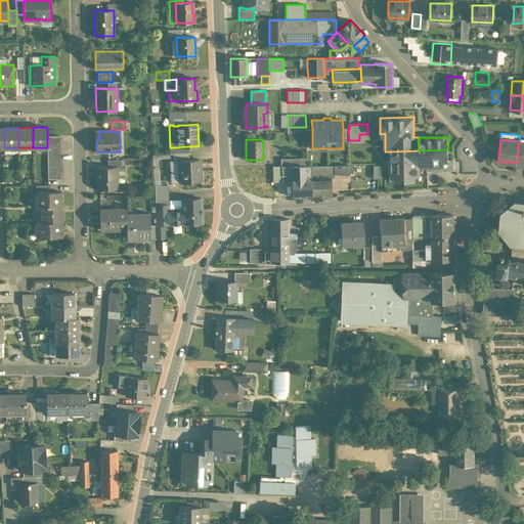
[(419,150),(390,151),(391,181),(420,180),(420,166),(427,166),(443,166),(443,160),(448,160),(448,149),(419,150)]
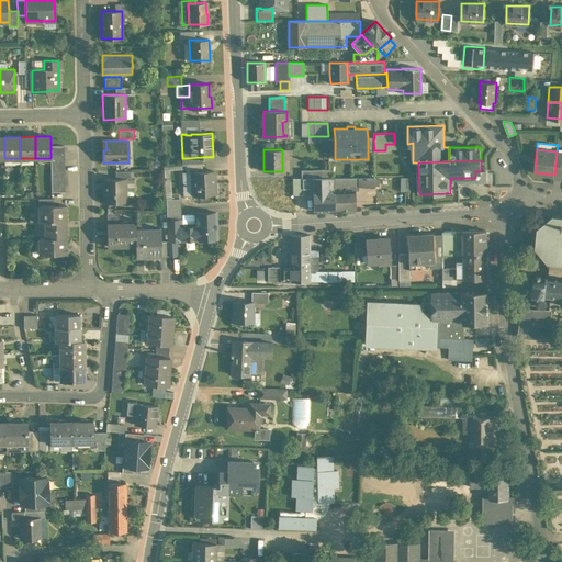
[(202,164),(186,165),(187,173),(192,172),(203,171),(202,164)]
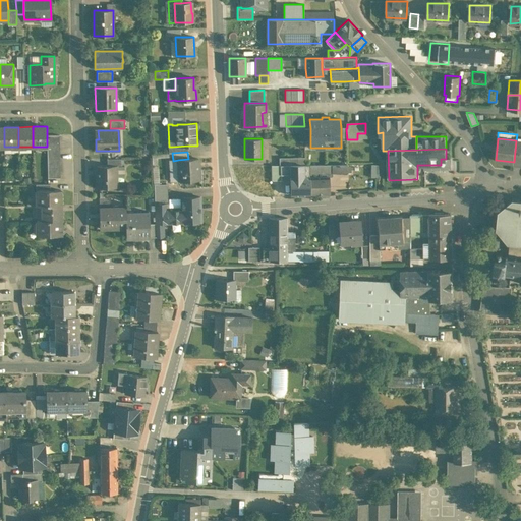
[(188,159),(178,160),(179,181),(199,180),(198,159),(188,159)]
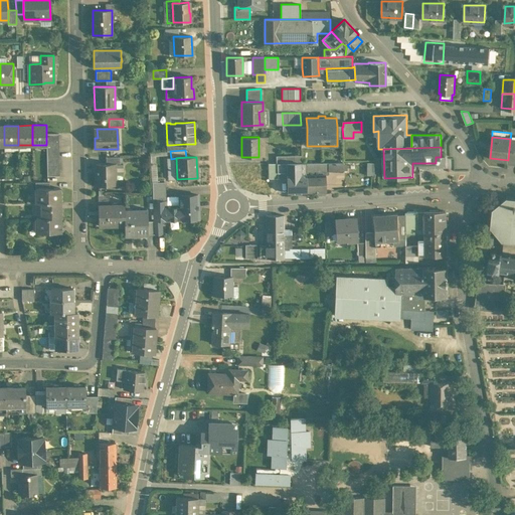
[(441,157),(436,157),(436,163),(419,163),(419,168),(420,168),(420,166),(446,165),(446,157),(441,157)]
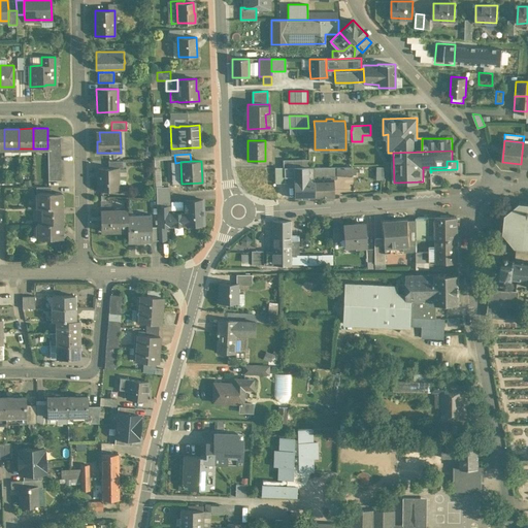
[(182,184),(180,162),(175,163),(171,163),(172,185),(182,184)]
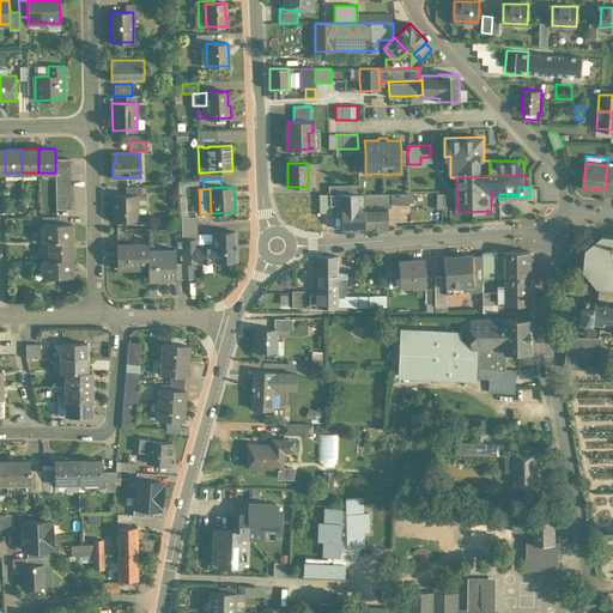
[(331,206),(331,194),(328,194),(320,194),(320,212),(331,212),(331,206)]
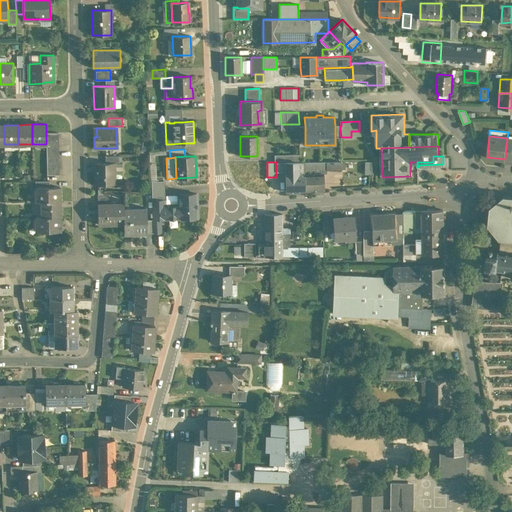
[(285,172),(285,162),(276,162),(276,172),(285,172)]
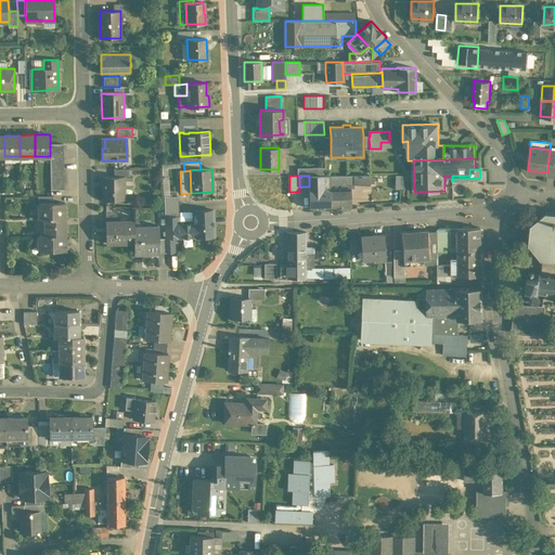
[(330,176),(317,176),(309,176),(309,186),(309,192),(310,208),(331,207),(330,189),(330,184),(330,176)]
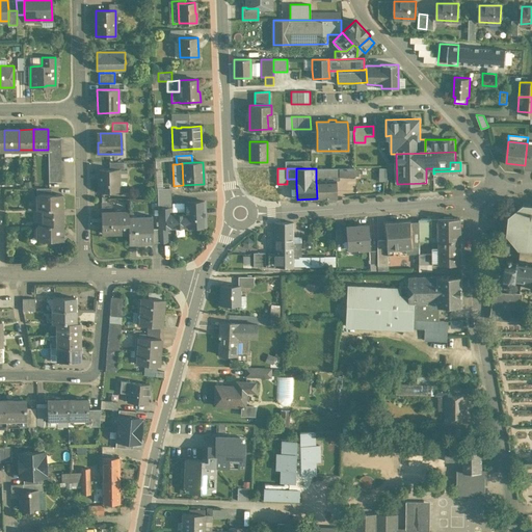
[(329,177),(329,168),(316,168),(316,177),(329,177)]
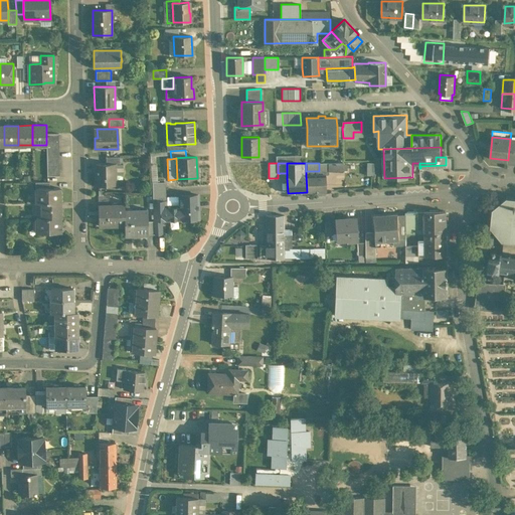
[(328,163),(319,163),(319,171),(325,171),(328,171),(328,163)]
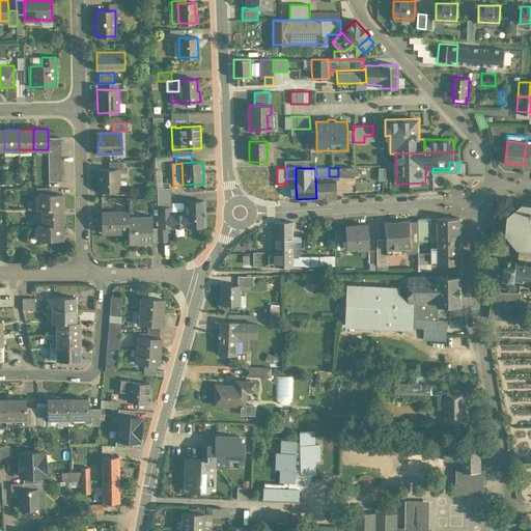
[(353,168),(338,168),(338,176),(353,176),(353,170),(353,168)]
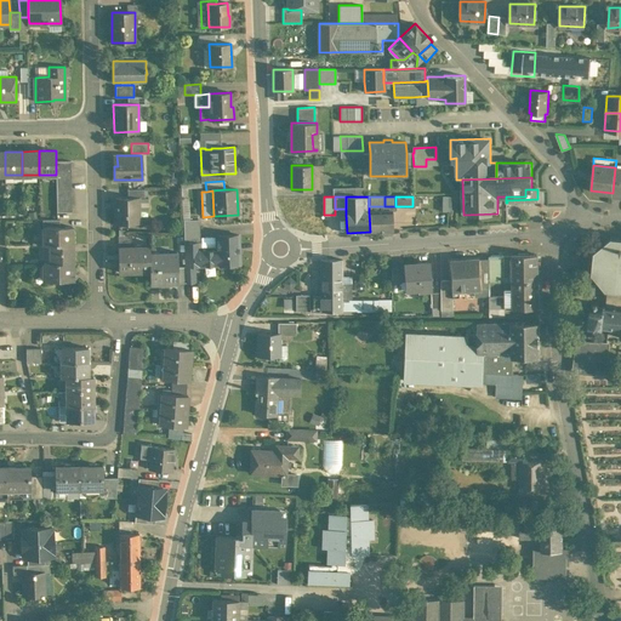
[(127,198),(115,198),(115,223),(138,223),(138,198),(127,198)]
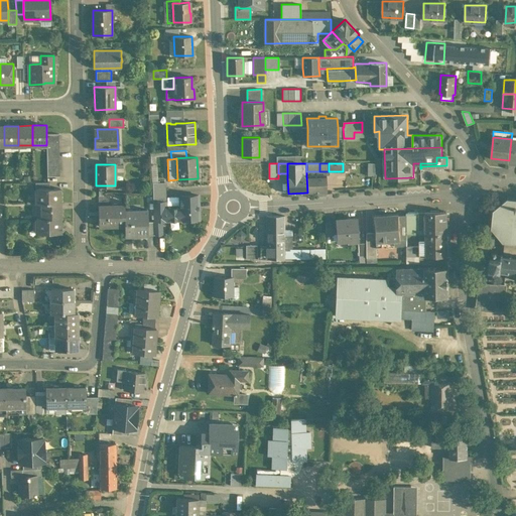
[(326,174),(306,175),(307,192),(326,192),(326,174)]
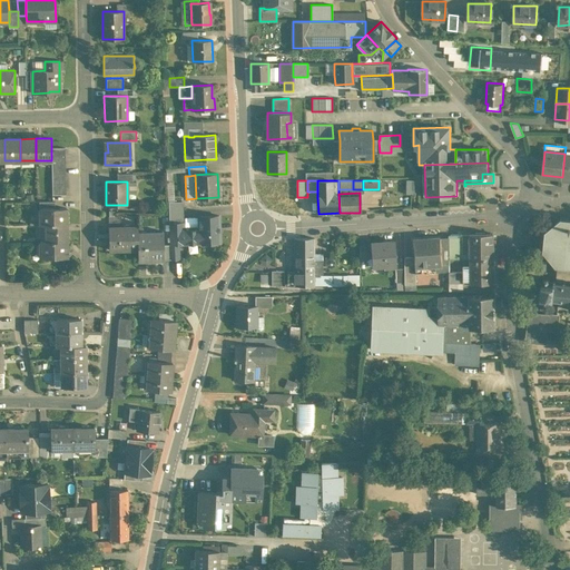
[(169,212),(185,210),(185,202),(169,203),(169,212)]
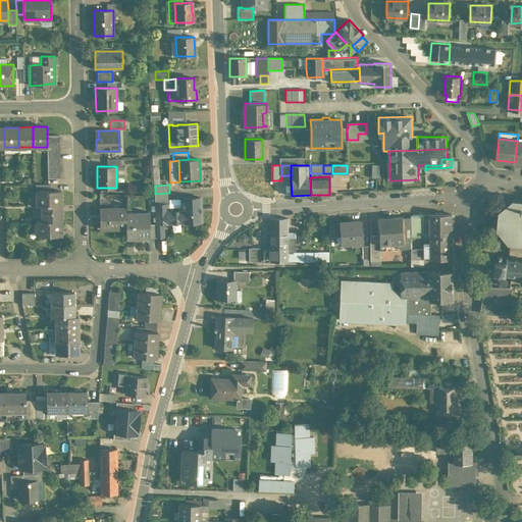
[(50,191),(36,191),(36,206),(42,206),(60,205),(60,191),(50,191)]
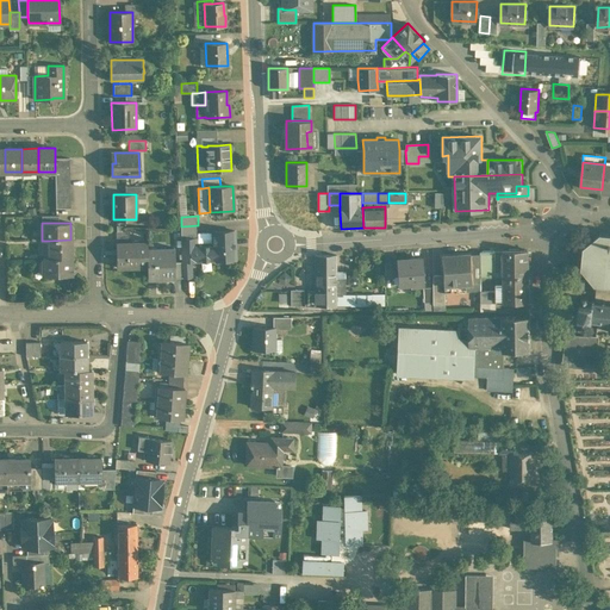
[(198,225),(181,226),(181,240),(197,238),(198,238),(198,225)]
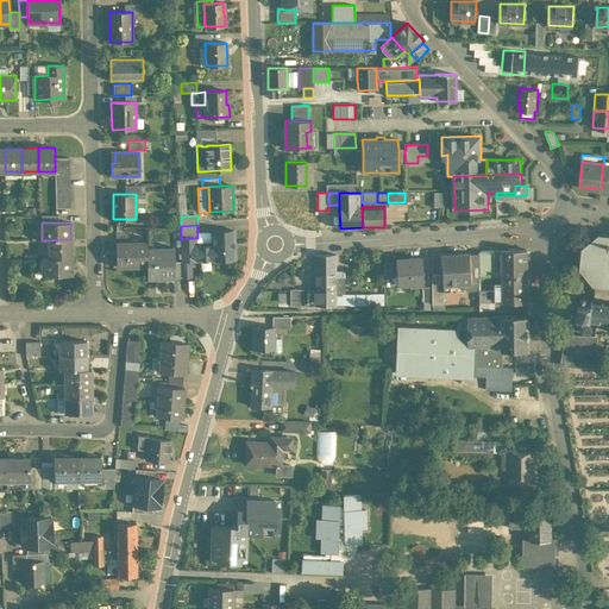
[(234,230),(212,231),(213,246),(196,246),(196,238),(181,239),(182,261),(190,261),(213,259),(236,259),(234,230)]
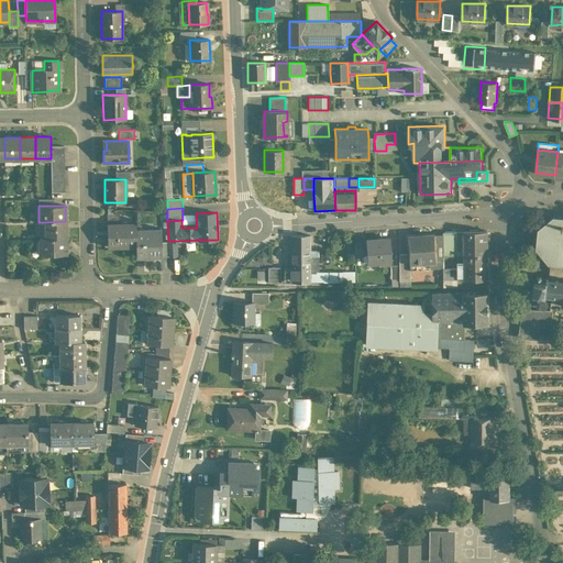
[(123,213),(107,213),(107,224),(123,223),(123,213)]
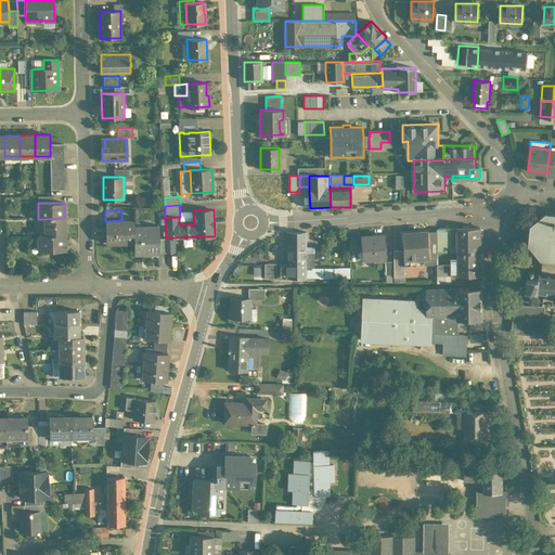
[(554,213),(546,213),(531,224),(529,243),(541,259),(543,259),(541,273),(539,273),(539,274),(538,274),(538,276),(534,275),(534,273),(533,271),(530,271),(529,272),(528,275),(527,288),(538,289),(536,292),(539,294),(540,292),(546,293),(546,295),(549,295),(549,293),(554,293),(554,297),(554,299),(553,300),(554,302),(554,301),(554,213)]
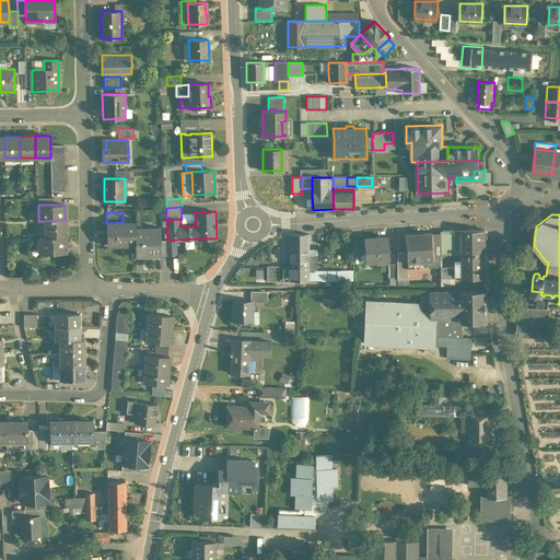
[(65,220),(45,221),(45,236),(66,236),(65,220)]
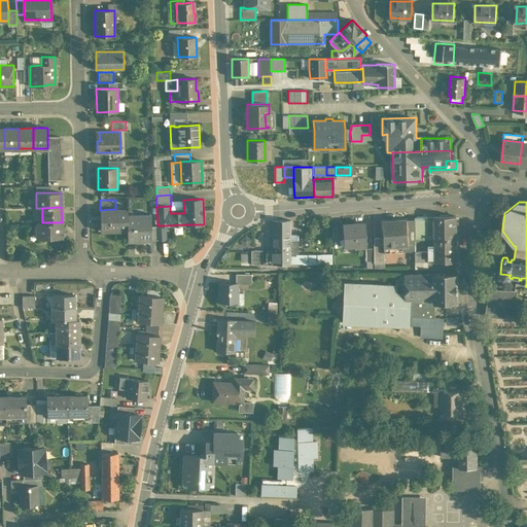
[(115,209),(100,210),(101,231),(128,231),(128,214),(128,209),(115,209)]
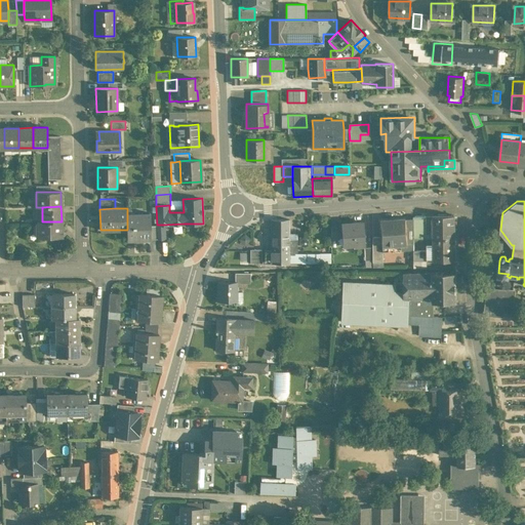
[(150,212),(127,213),(127,230),(127,240),(151,239),(150,226),(150,212)]
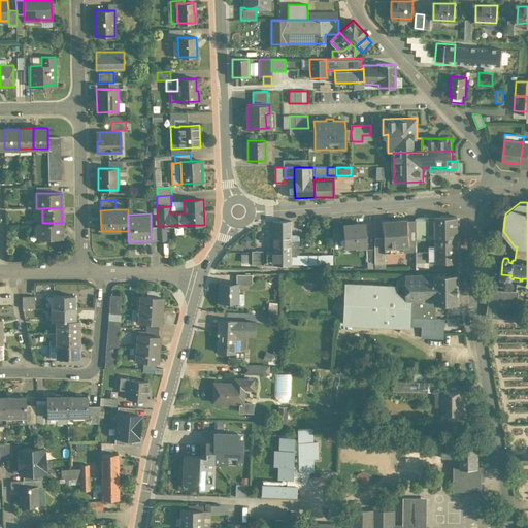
[(458,217),(435,217),(435,239),(458,239),(458,217)]
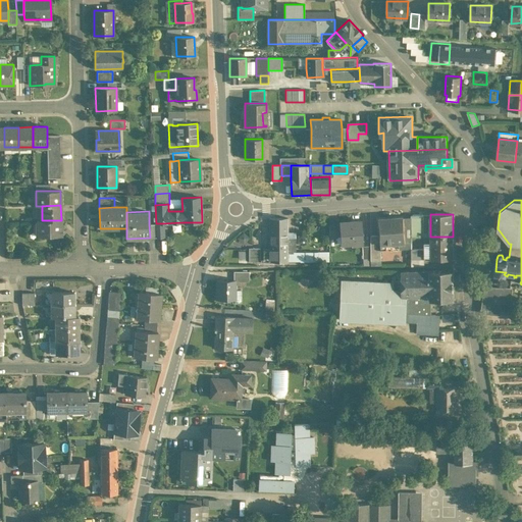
[(411,215),(403,216),(405,243),(399,243),(400,249),(411,249),(411,237),(411,227),(411,215)]
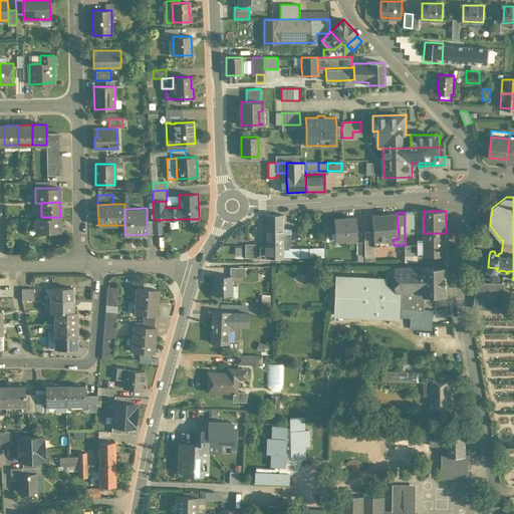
[(405,212),(405,224),(418,224),(418,212),(405,212)]
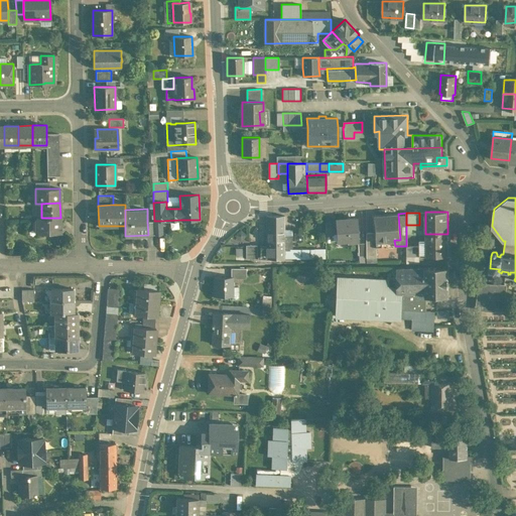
[(398,214),(373,216),(374,233),(375,241),(394,240),(400,240),(398,214)]
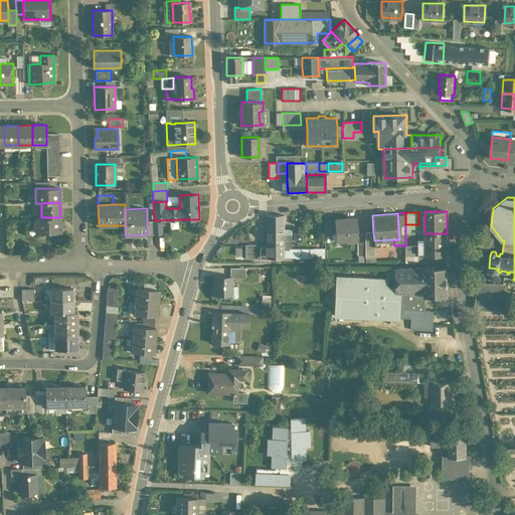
[(284,215),(266,215),(266,231),(284,231),(284,227),(284,215)]
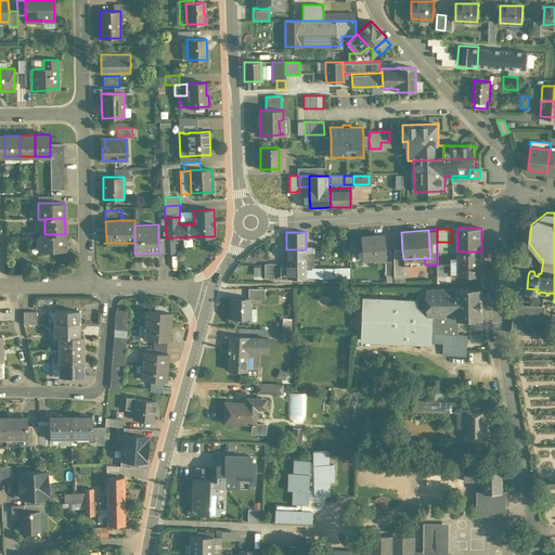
[(65,250),(65,234),(44,234),(39,234),(39,250),(65,250)]
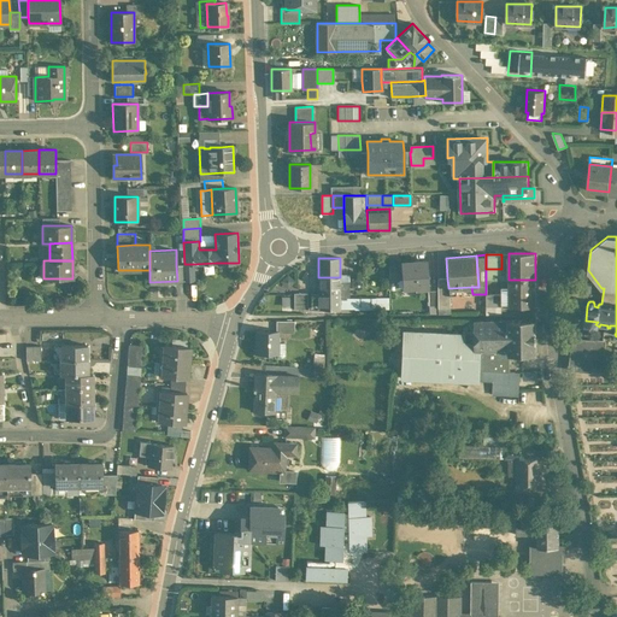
[(427,260),(401,263),(401,264),(401,278),(403,288),(404,288),(403,285),(415,283),(415,288),(428,288),(427,260)]
